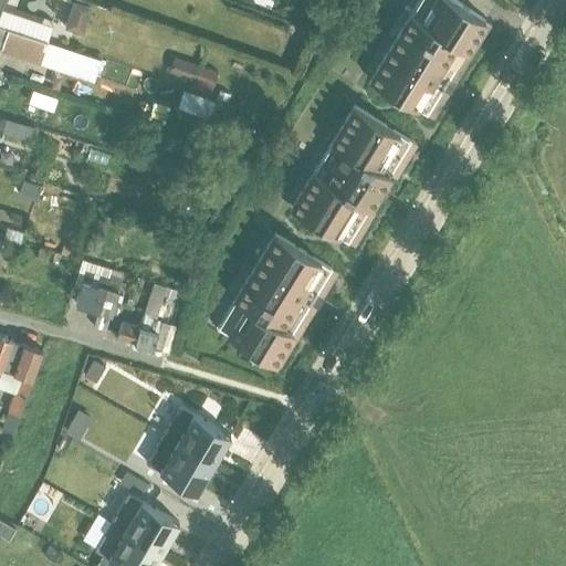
[(450,82),(485,22),(449,0),(422,0),(370,81),(428,117),(443,92),(450,82)]
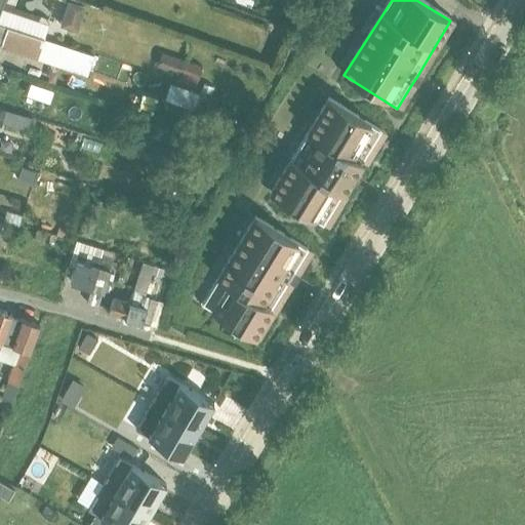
[(451,0),(416,0),(450,21),(460,5),(451,0)]
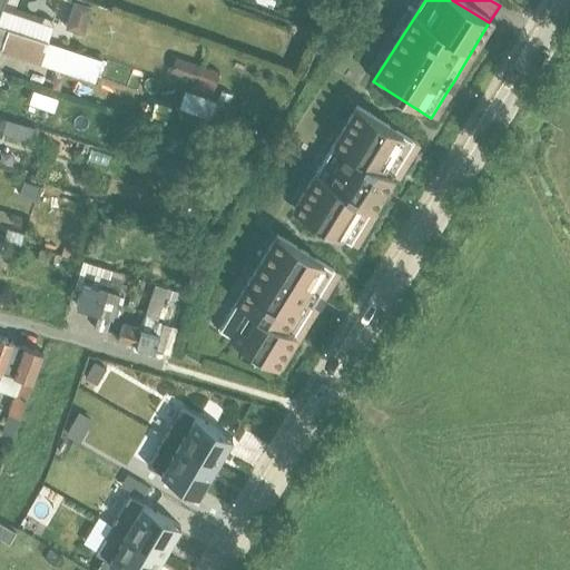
[(75,1),(66,28),(84,33),(94,7),(75,1)]
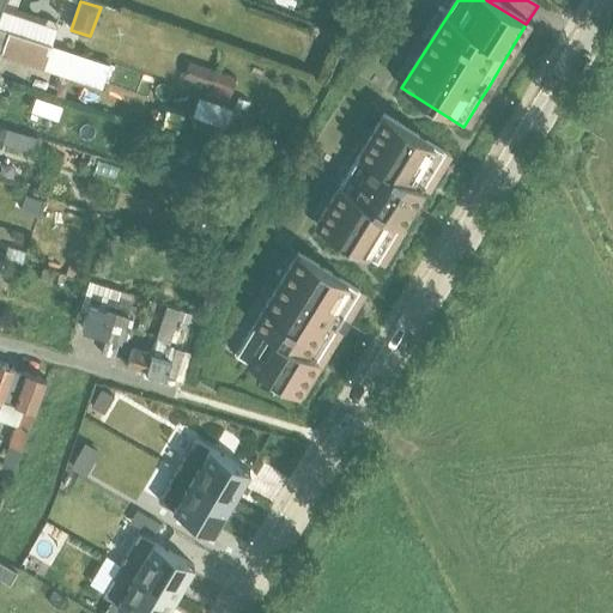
[(526,24),(487,89),(495,92),(509,67),(533,29),(526,24)]
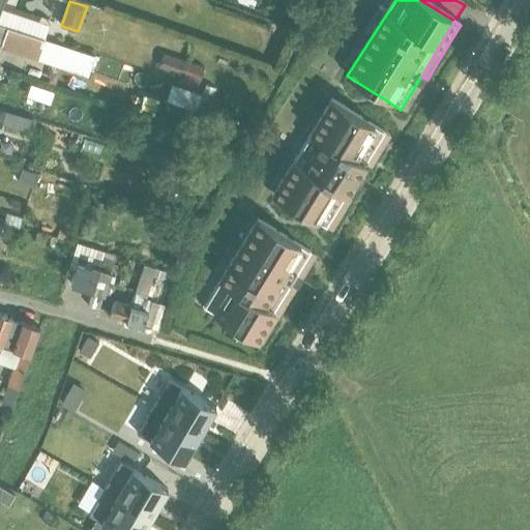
[(0,22),(0,48),(0,47),(88,77),(95,55),(0,22)]
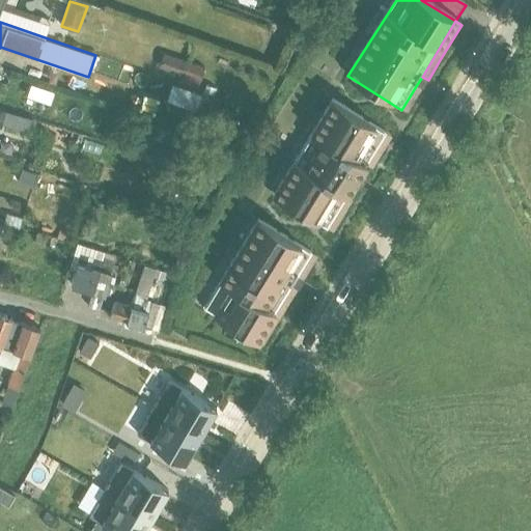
[(164,53),(159,67),(183,76),(180,81),(196,87),(203,66),(164,53)]
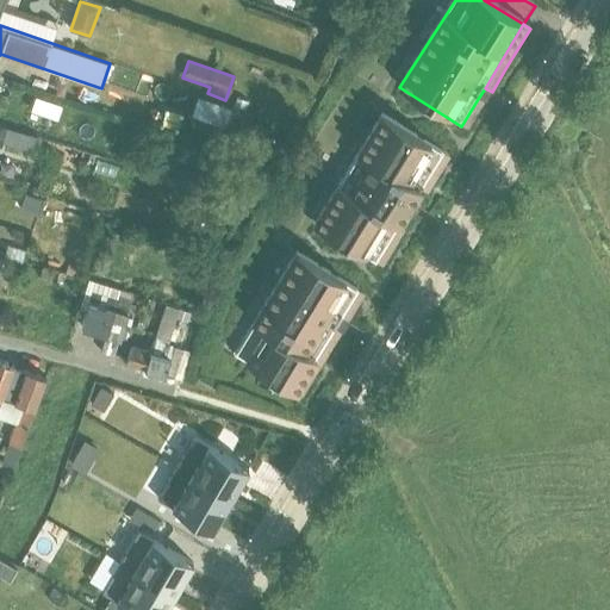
[(485,88),(478,99),(486,104),(492,93),(485,88)]
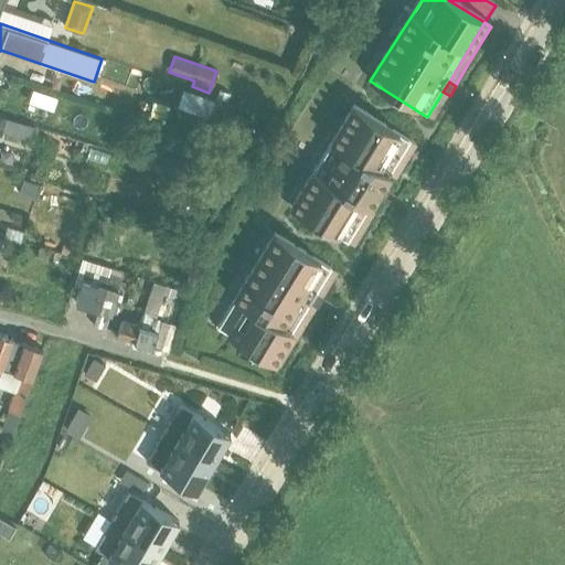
[(208,117),(214,100),(182,88),(177,106),(208,117)]
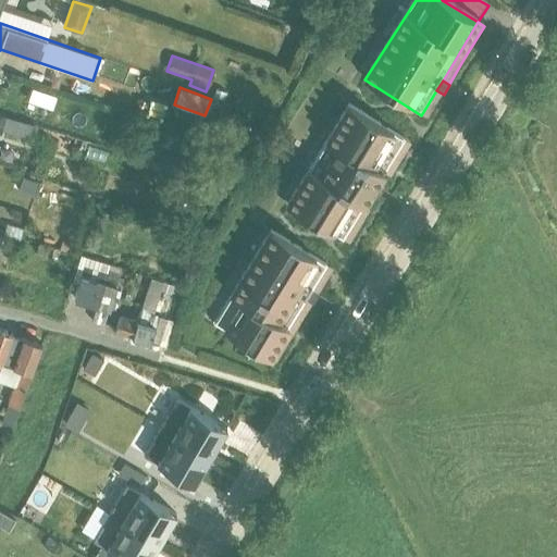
[(436,90),(421,115),(428,119),(443,95),(436,90)]
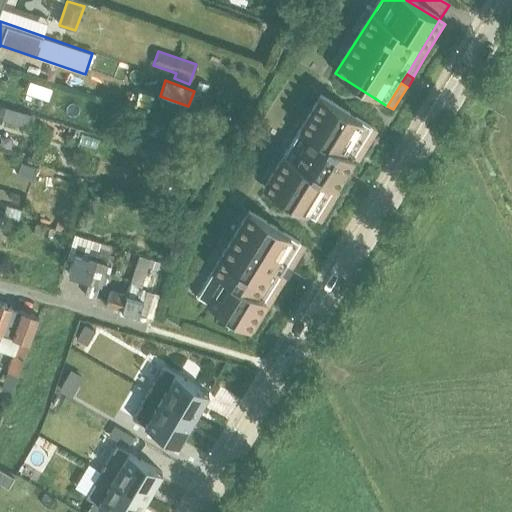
[(194,91),(188,106),(205,111),(211,95),(194,89),(194,91)]
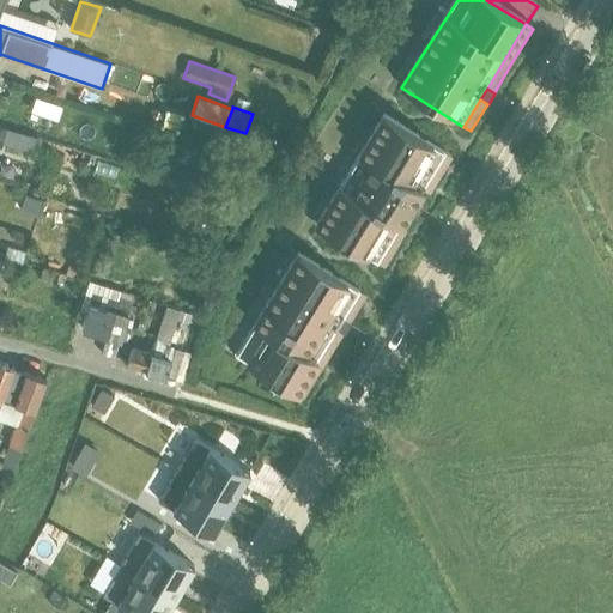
[(423,192),(445,156),(382,116),(315,225),(377,266),(400,229),(408,217),(416,205),(423,192)]
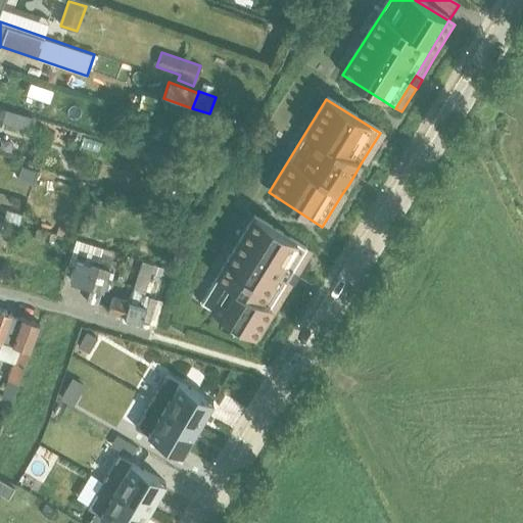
[(6,109),(2,122),(30,131),(34,117),(6,109)]
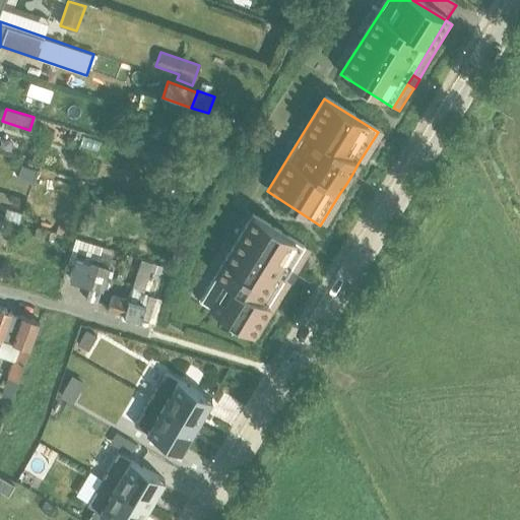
[(378,132),(359,163),(365,167),(384,135),(378,132)]
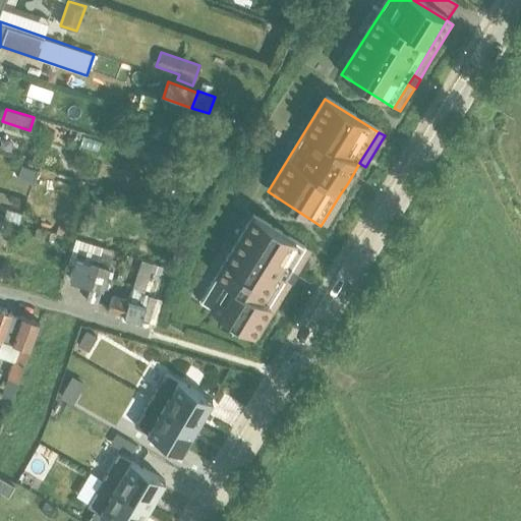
[(11,160),(6,173),(23,179),(27,166),(11,160)]
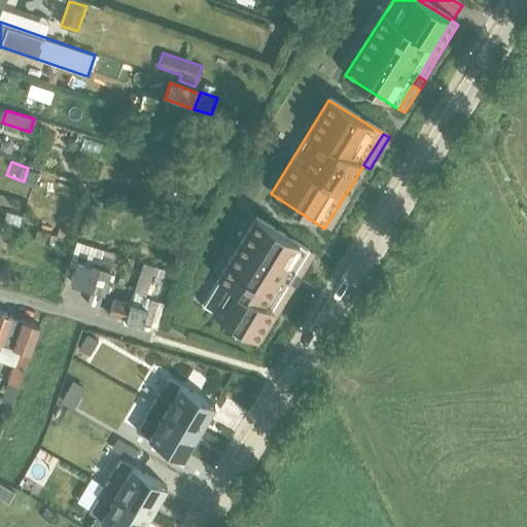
[(357,176),(351,186),(357,190),(364,180),(357,176)]
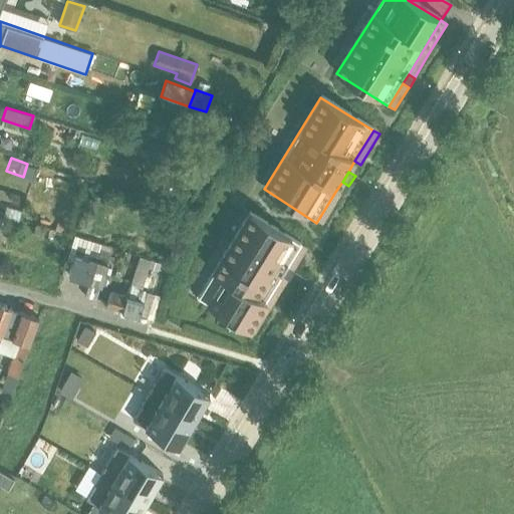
[(335,192),(316,223),(322,227),(341,196),(335,192)]
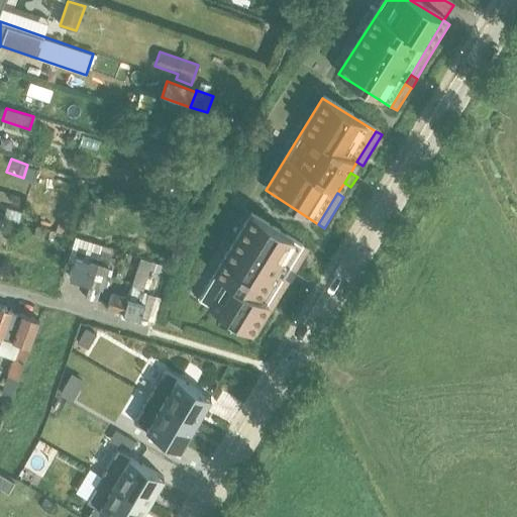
[(250,334),(304,247),(252,216),(199,302),(250,334)]
